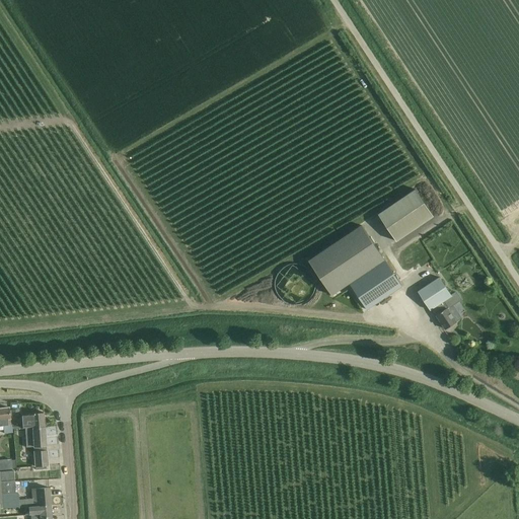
[(416,189),(379,214),(397,240),(434,216),(416,189)]
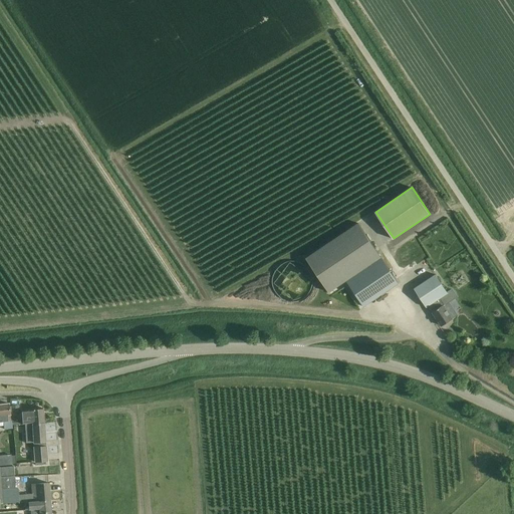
[(399,282),(396,278),(359,223),(306,259),(329,292),(346,281),(362,306),(399,282)]
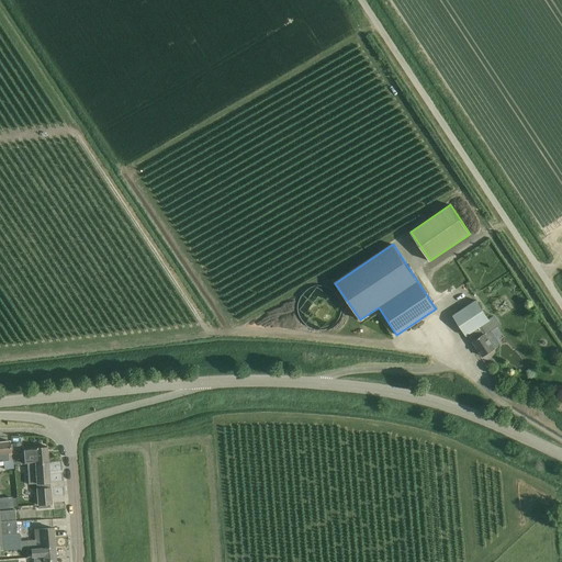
[(453,266),(463,274),(468,269),(458,260),(453,266)]
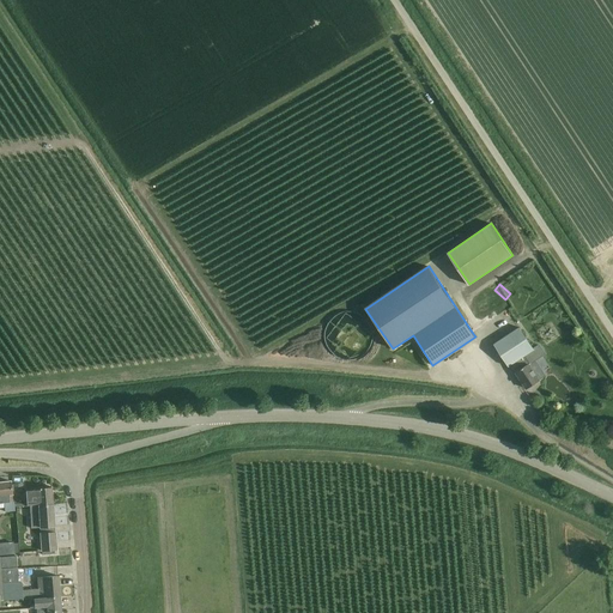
[(539,381),(528,364),(545,353),(539,345),(533,349),(520,328),(493,345),(508,365),(510,364),(527,389),(539,381)]
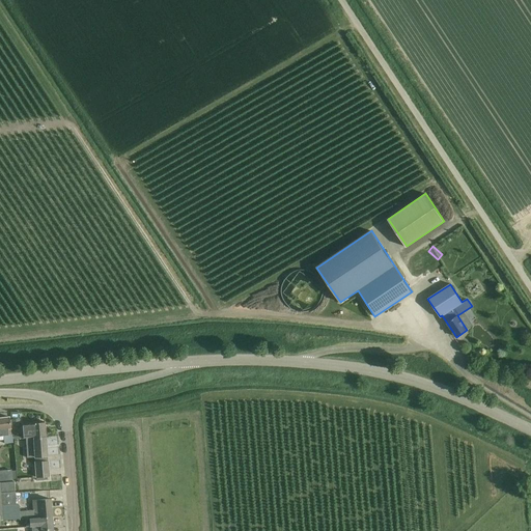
[(0,436),(3,437),(3,443),(14,442),(12,434),(10,434),(8,418),(0,418),(0,436)]
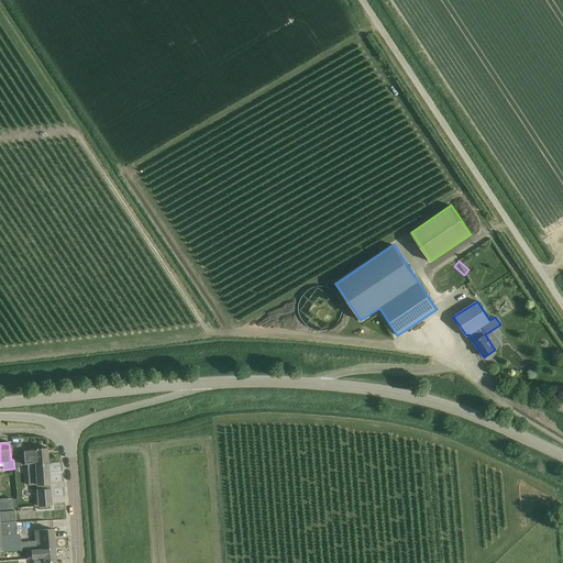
[(26,465),(48,464),(47,448),(24,450),(25,464),(26,464),(26,465)]
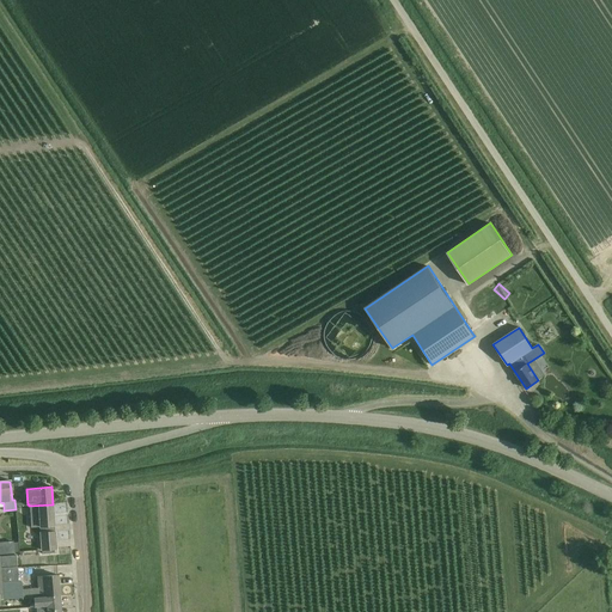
[(29,506),(31,527),(54,526),(53,505),(29,506)]
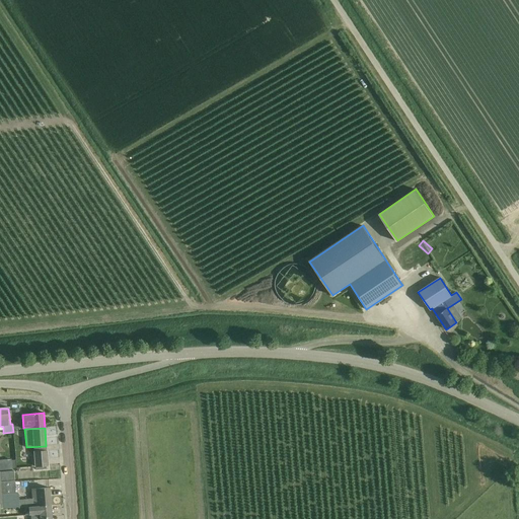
[(4,451),(4,459),(12,459),(12,451),(4,451)]
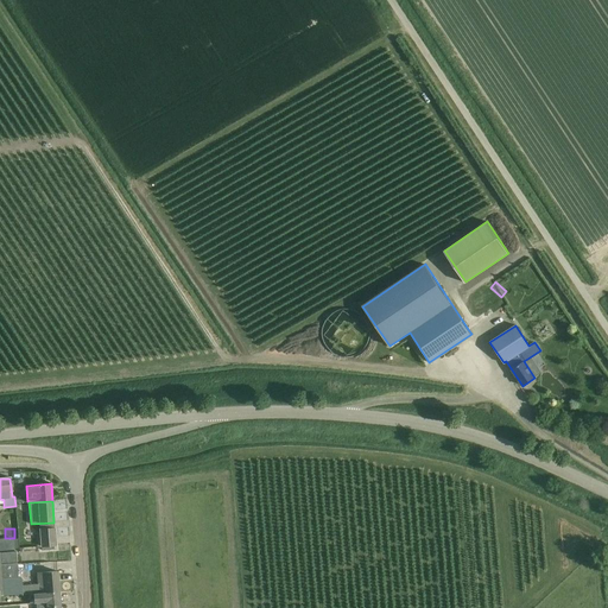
[(56,545),(55,529),(39,530),(42,546),(56,545)]
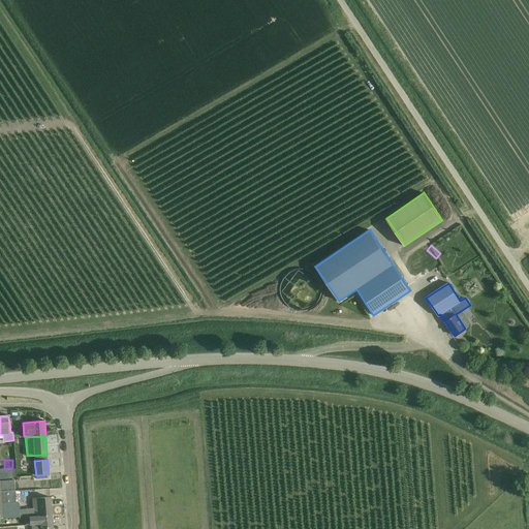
[(0,519),(19,518),(18,503),(16,503),(13,480),(0,481),(0,519)]
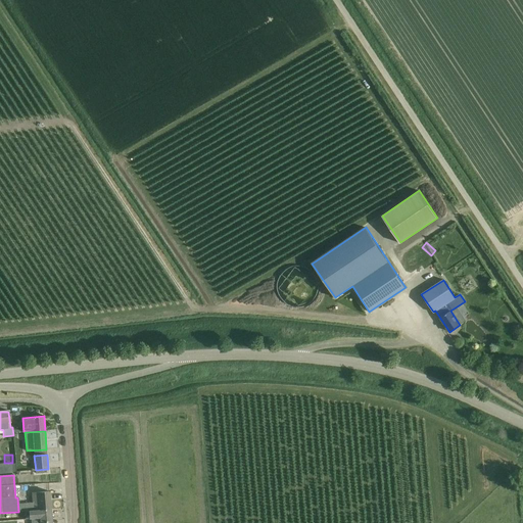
[(32,492),(32,493),(33,504),(25,504),(25,506),(19,507),(19,512),(26,512),(51,510),(49,491),(32,492)]
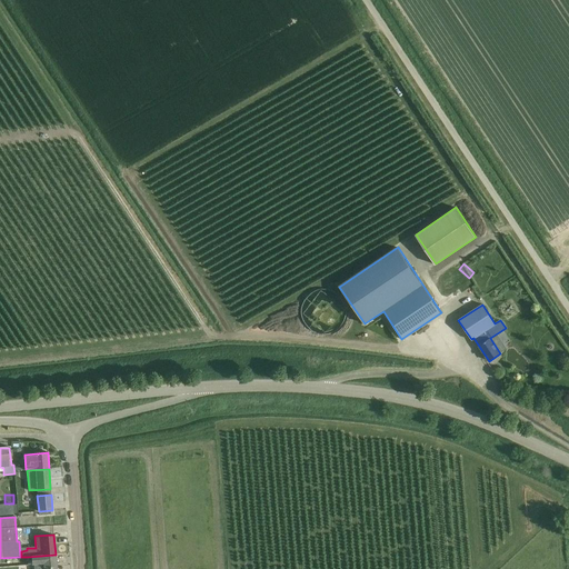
[(56,555),(28,557),(28,562),(32,562),(33,565),(43,563),(43,568),(56,567),(56,555)]
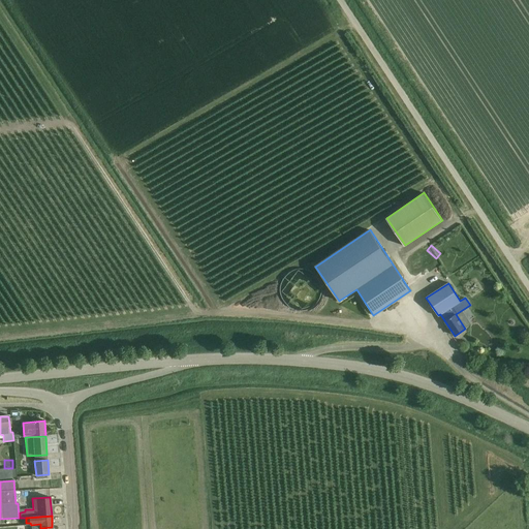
All buildings are outlined.
